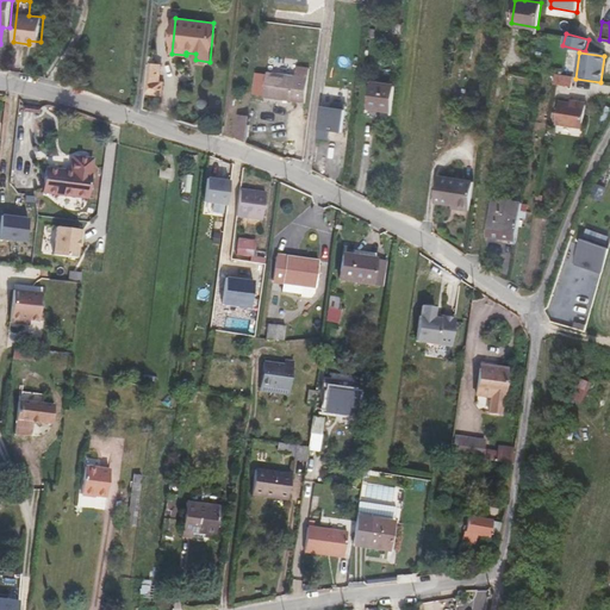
[(149,63),(144,93),(162,94),(163,81),(161,81),(162,64),(149,63)]
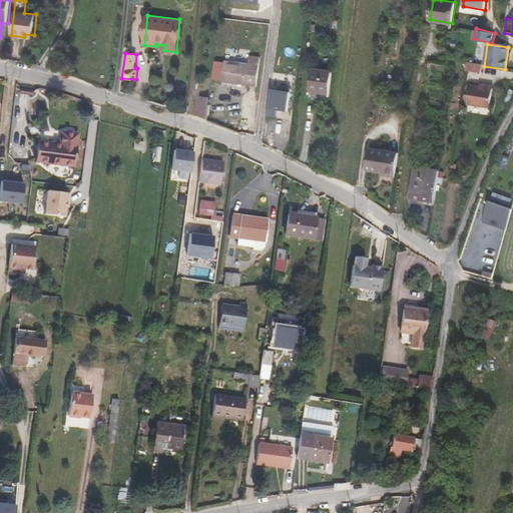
[(225,60),(222,81),(258,86),(261,58),(249,56),(248,63),(225,60)]
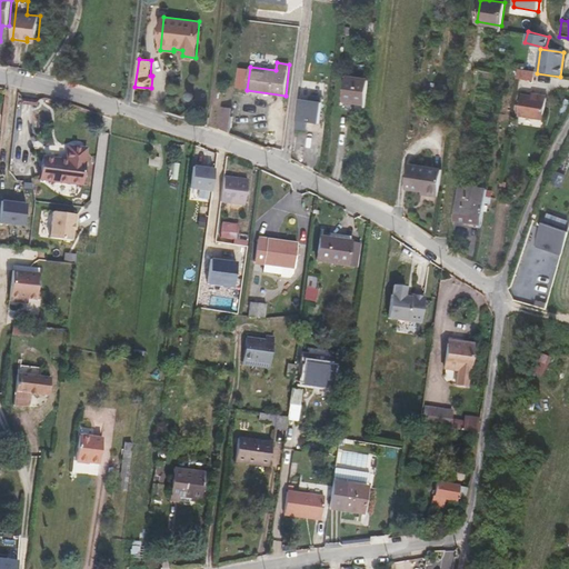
[(535,73),(518,71),(517,80),(533,81),(535,73)]
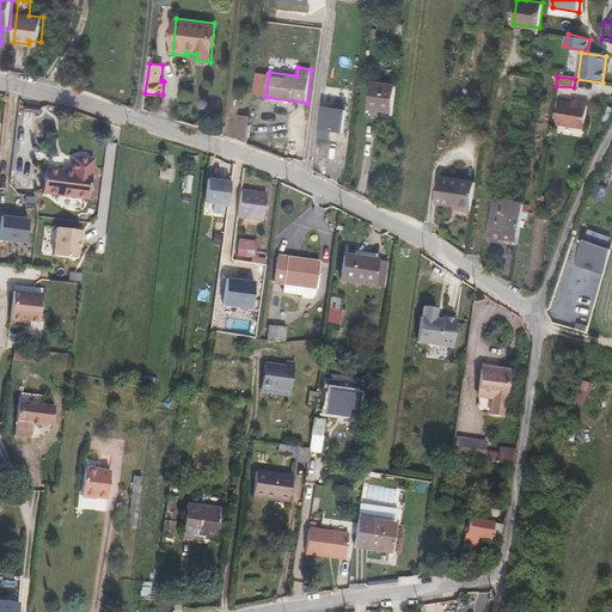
[(369,108),(393,111),(397,86),(372,83),(369,108)]
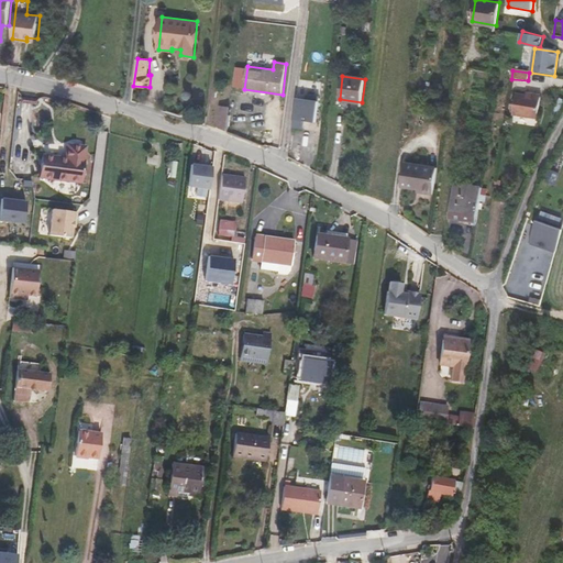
[(528,90),(518,88),(516,100),(512,99),(512,103),(516,105),(515,110),(539,113),(542,92),(528,90)]
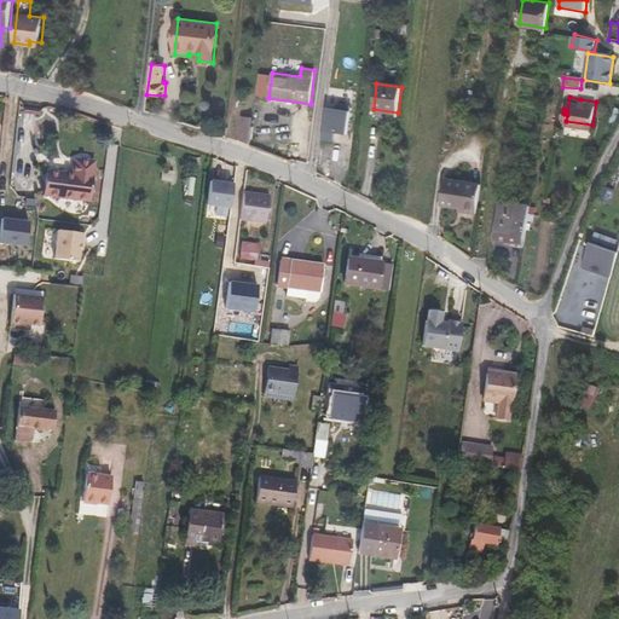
[(324,140),(335,142),(335,133),(350,133),(351,103),(325,102),(324,140)]
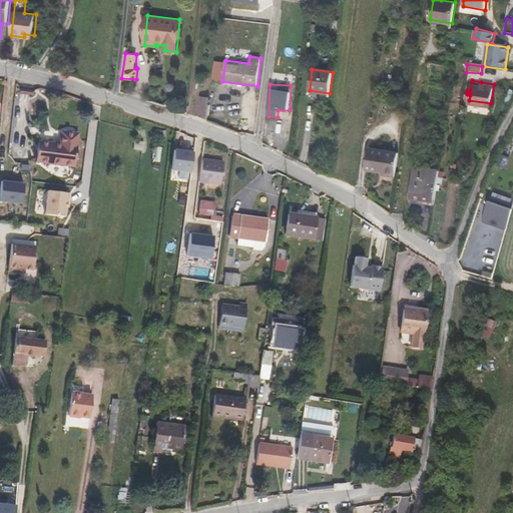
[(209,100),(200,98),(198,116),(207,117),(209,100)]
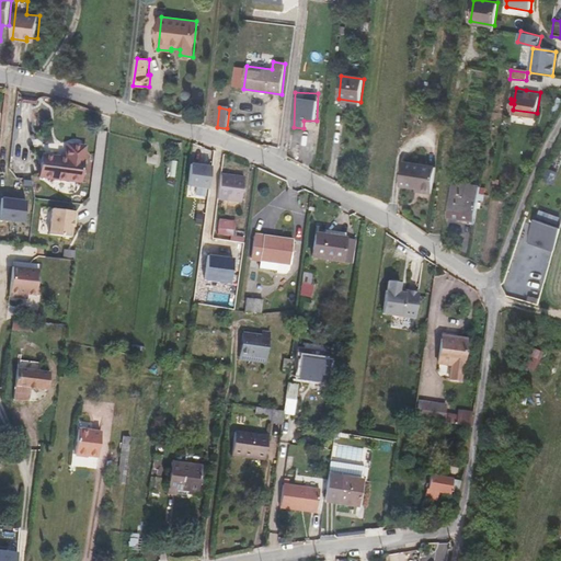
[(43,155),(39,176),(80,183),(82,160),(83,159),(86,146),(67,144),(65,157),(43,155)]
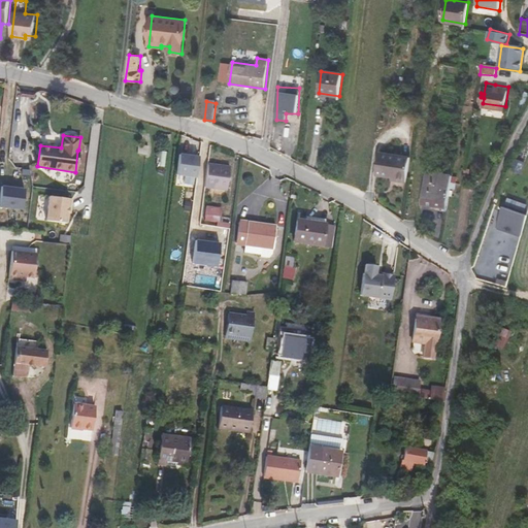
[(395,177),(395,180),(405,183),(409,157),(380,152),(376,174),(391,177),(395,177)]
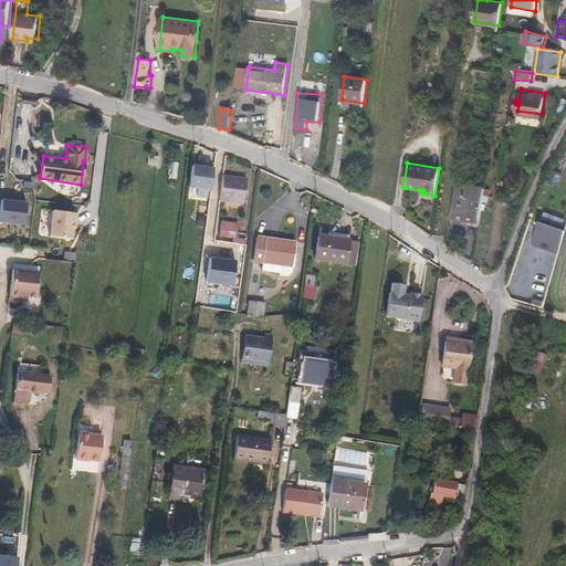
[(189,188),(210,190),(213,169),(192,166),(189,188)]
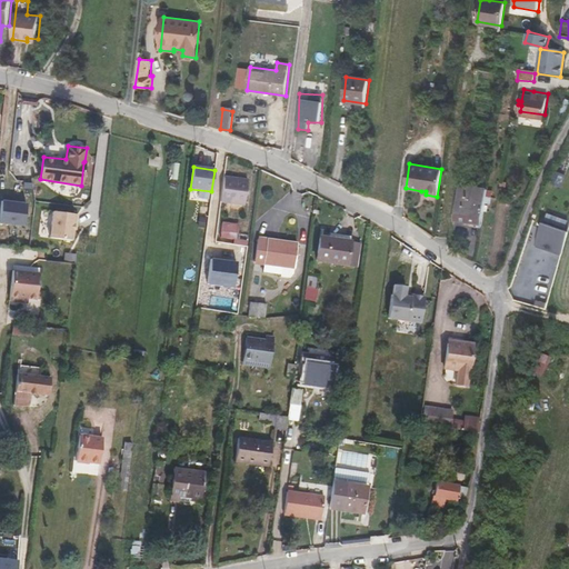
[(247,180),(225,177),(221,201),(243,205),(247,180)]
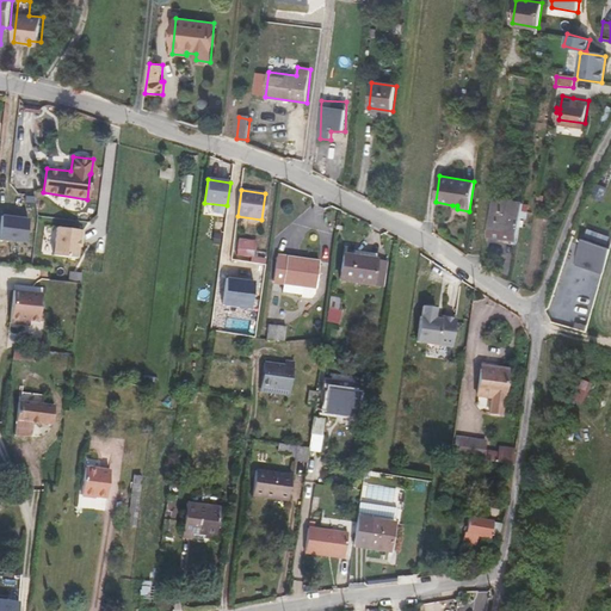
[(488,234),(518,239),(524,203),(494,198),(488,234)]
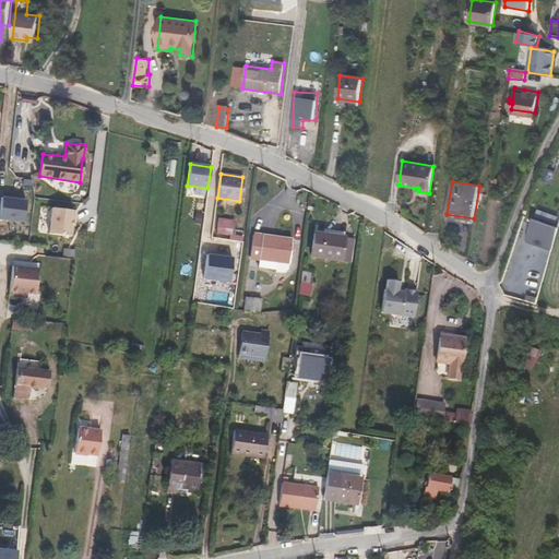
[(0,197),(0,204),(0,218),(25,221),(26,198),(0,197)]
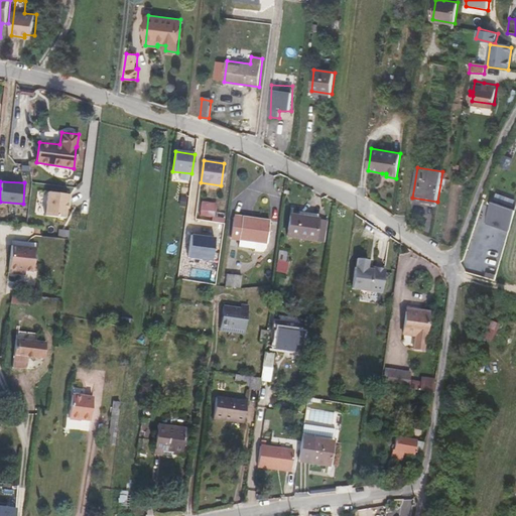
[(37,190),(36,215),(68,217),(69,191),(37,190)]
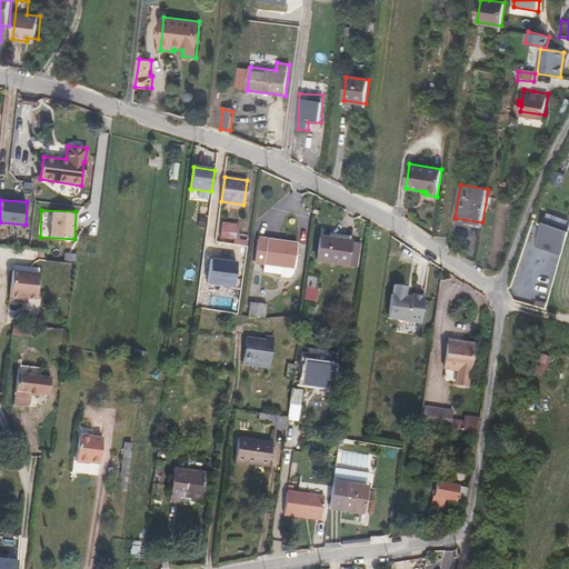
[(562,253),(568,228),(568,218),(549,212),(546,223),(542,222),(536,245),(562,253)]
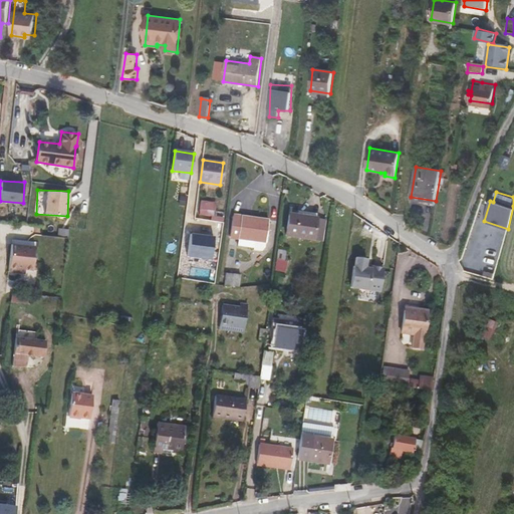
[(201,201),(200,209),(206,210),(206,216),(212,216),(215,203),(201,201)]
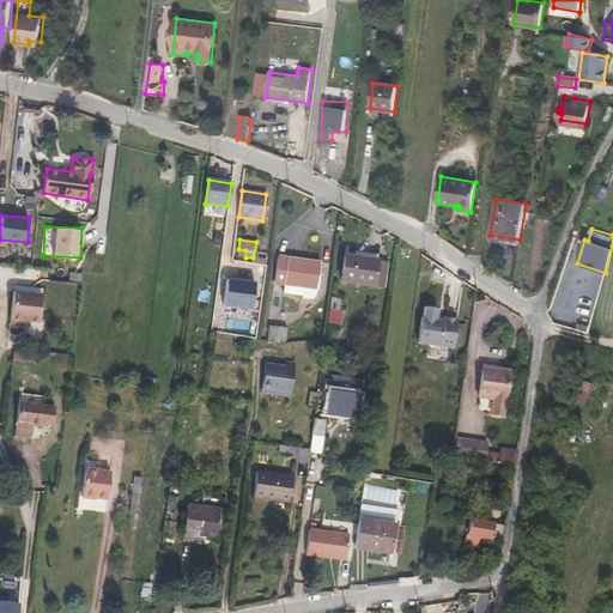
[(345,255),(341,280),(386,286),(389,262),(345,255)]
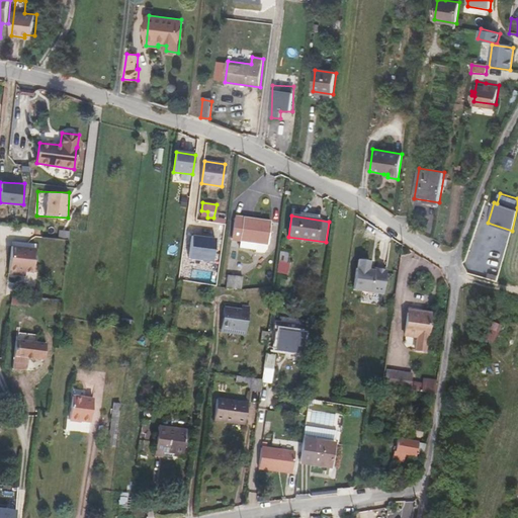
[(241,240),(268,244),(271,222),(235,217),(232,238),(241,239),(241,240)]
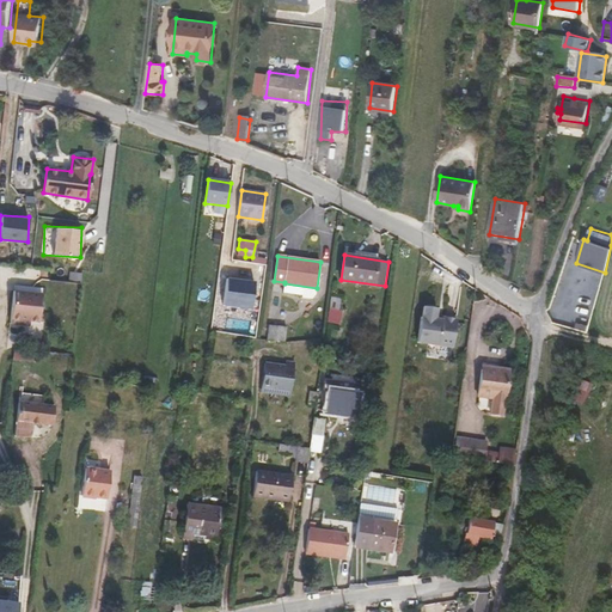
[(254,307),(255,280),(226,277),(225,306),(254,307)]
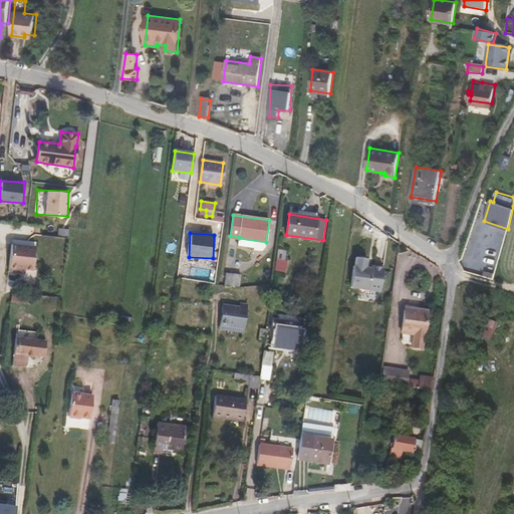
[(265,247),(266,242),(239,238),(238,245),(254,248),(254,250),(261,251),(265,247)]
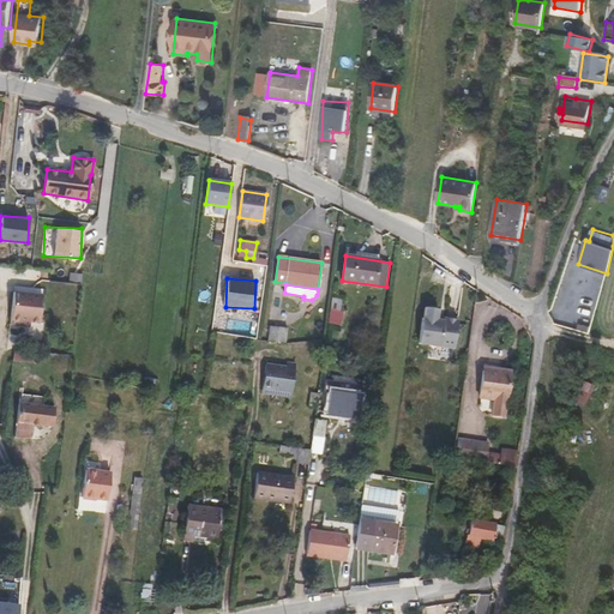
[(42,295),(14,293),(11,325),(25,326),(25,323),(30,323),(40,324),(42,295)]
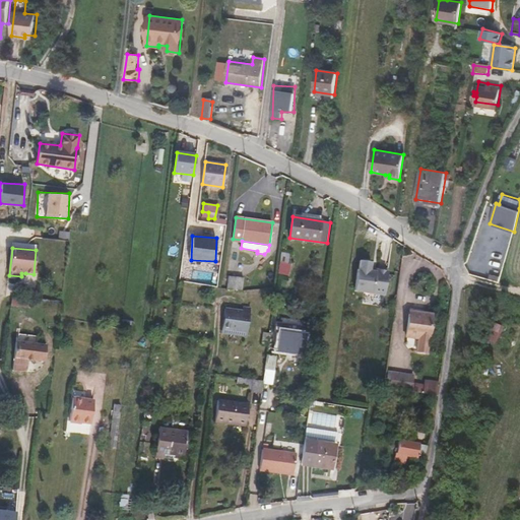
[(280,261),(288,262),(289,254),(281,253),(280,261)]
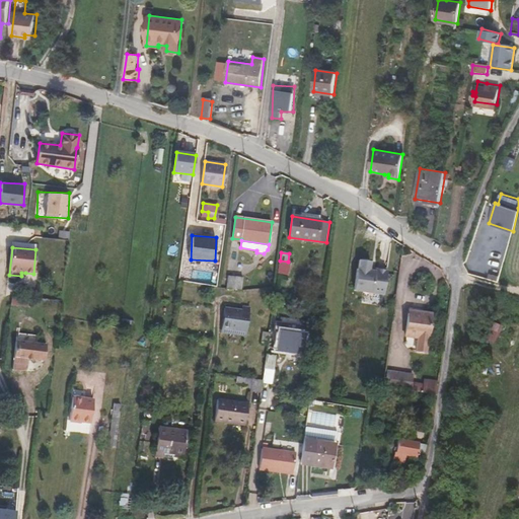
[(280,261),(279,261),(278,273),(288,274),(290,263),(288,262),(280,261)]
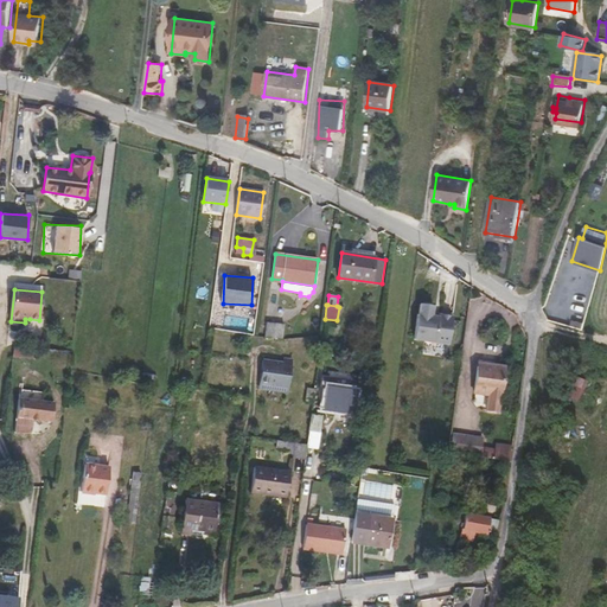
[(419,317),(416,342),(452,346),(454,321),(452,318),(442,317),(440,319),(433,318),(435,308),(422,306),(420,317),(419,317)]
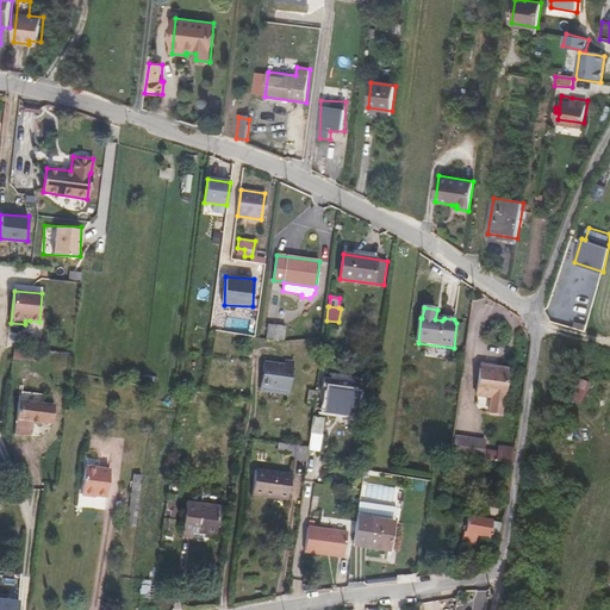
[(269,324),(267,338),(285,341),(286,327),(269,324)]
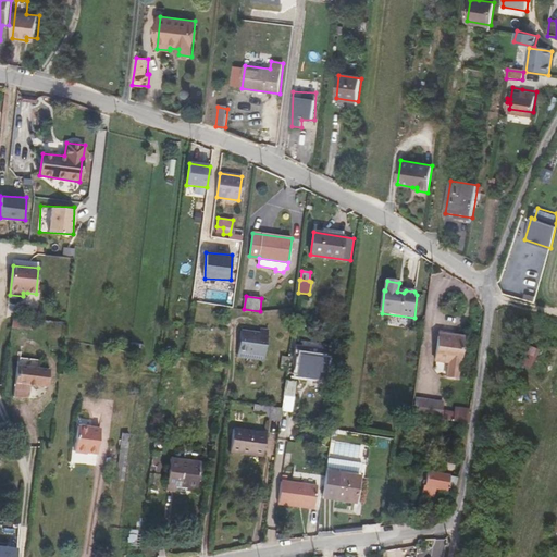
[(296,318),(295,326),(304,329),(305,319),(296,318)]
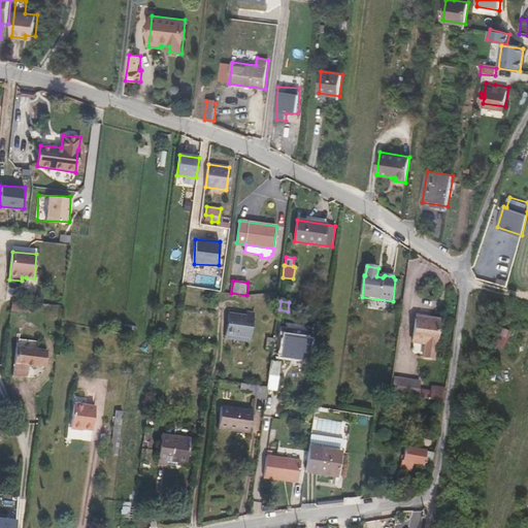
[(246,317),(229,314),(226,334),(252,338),(254,318),(246,317)]
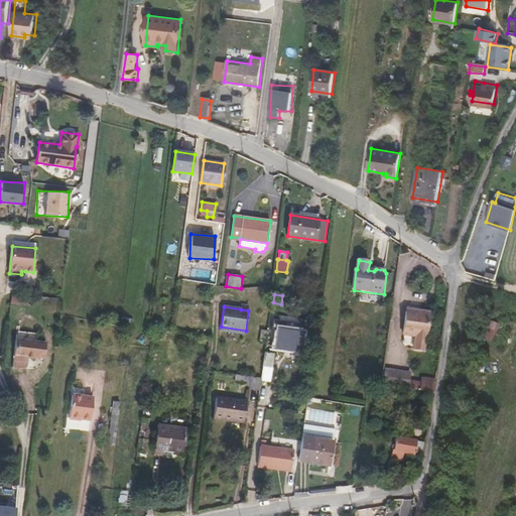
[(406,309),(402,335),(413,337),(411,350),(422,351),(428,312),(406,309)]
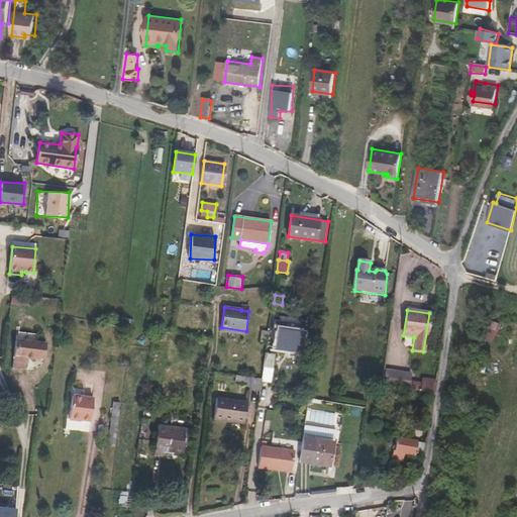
[(498,340),(503,324),(491,320),(486,337),(498,340)]
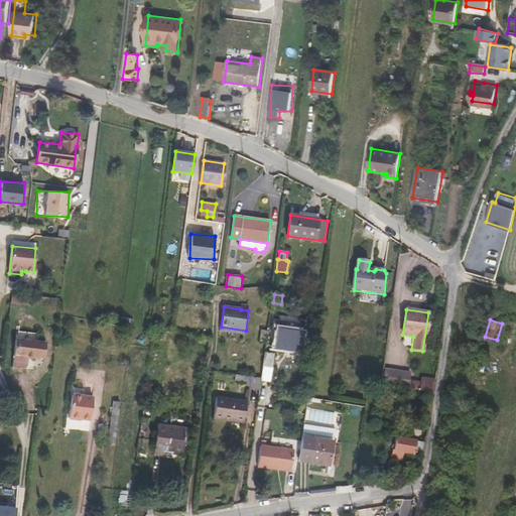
[(303,324),(278,320),(274,347),(300,350),(302,332),(303,324)]
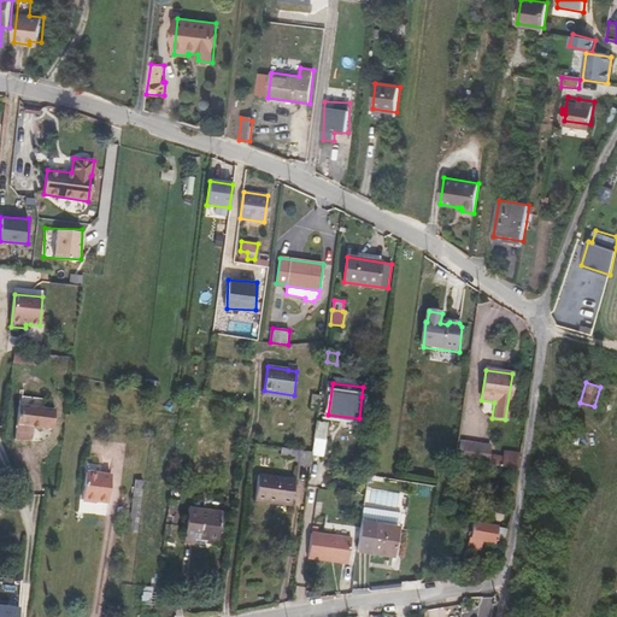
[(22,440),(25,406),(18,405),(16,424),(15,439),(22,440)]
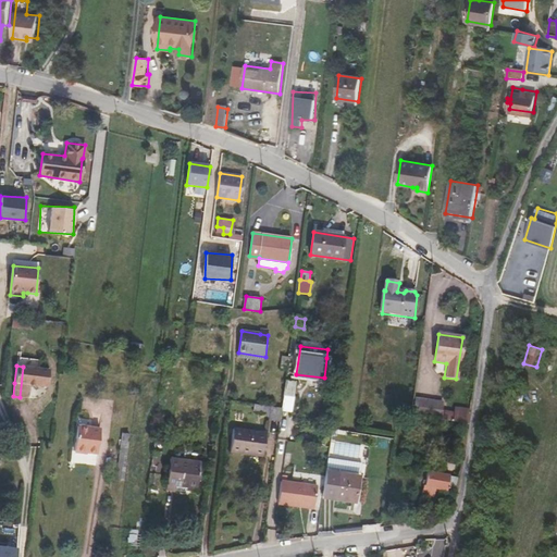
[(49,369),(23,367),(20,397),(25,398),(28,395),(29,385),(48,387),(49,369)]
